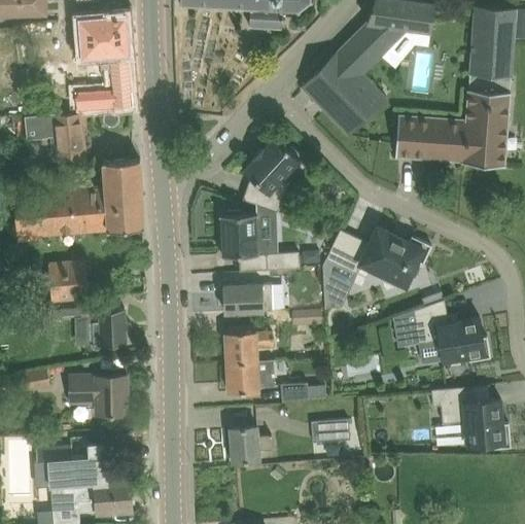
[(0,14),(46,13),(45,6),(45,0),(0,0),(0,14)]
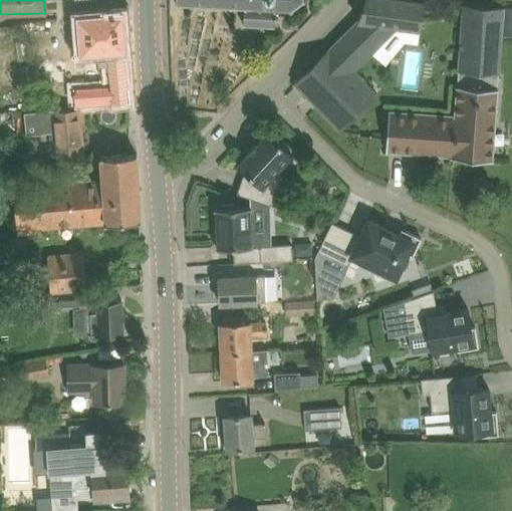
[(174,0),(174,6),(178,6),(178,2),(193,3),(193,7),(197,7),(197,3),(208,4),(208,8),(212,8),(212,4),(228,5),(228,9),(232,9),(232,5),(242,6),(242,11),(242,27),(274,29),(275,7),(287,8),(289,12),(292,11),(291,7),(299,1),(303,3),(304,0),(174,0)]
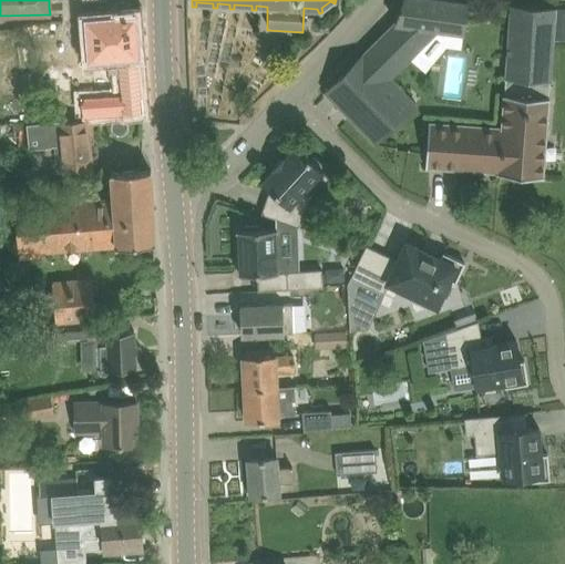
[(394,24),(389,29),(415,55),(439,32),(462,36),(466,4),(435,0),(402,0),(400,7),(399,7),(397,12),(398,12),(394,24)]
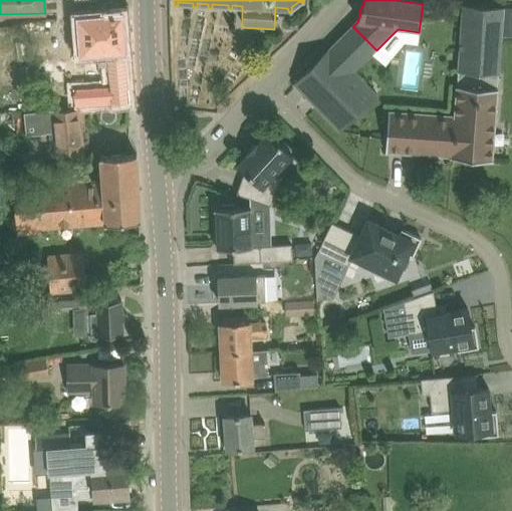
[(490,164),(497,92),(496,92),(502,10),(462,7),(454,118),(388,114),(385,155),(387,156),(387,155),(450,159),(450,161),(484,164),(490,164)]
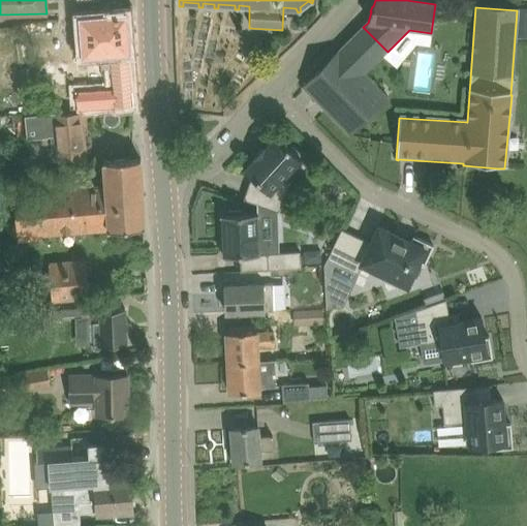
[(132,107),(125,17),(80,20),(83,58),(99,57),(100,70),(111,69),(112,90),(75,93),(76,112),(132,107)]
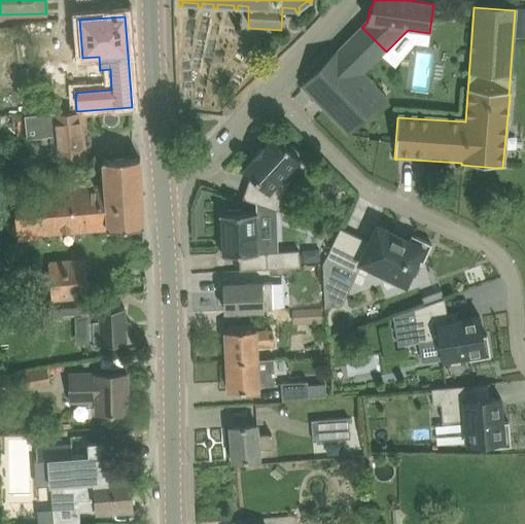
[(302,90),(348,137),(349,136),(350,135),(385,101),(362,76),(337,51),(301,89),(302,90)]
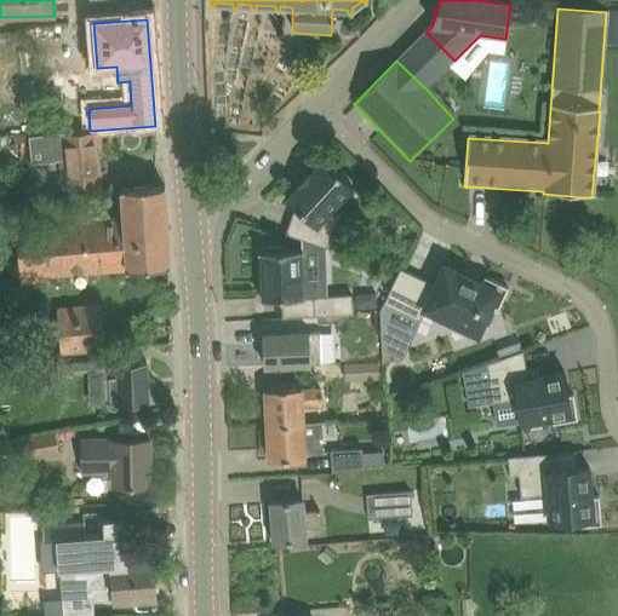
[(98,188),(93,134),(46,138),(46,143),(43,144),(38,147),(39,156),(44,159),(59,157),(63,191),(98,188)]
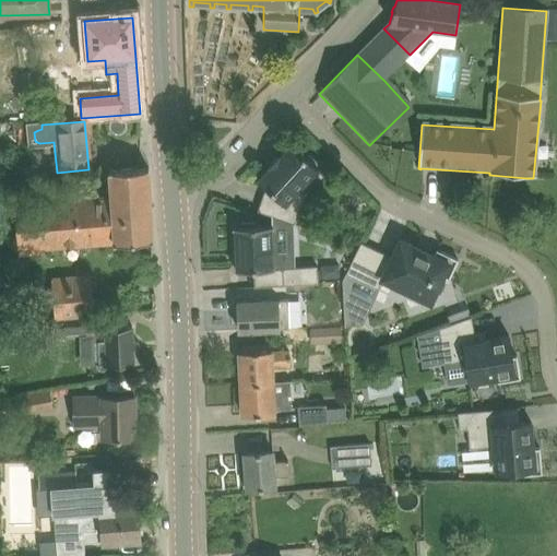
[(318,166),(306,157),(304,160),(291,145),(279,158),(277,157),(268,168),(269,169),(257,182),(264,189),(257,213),(294,226),(304,197),(298,192),(318,170),(316,168),(318,166)]
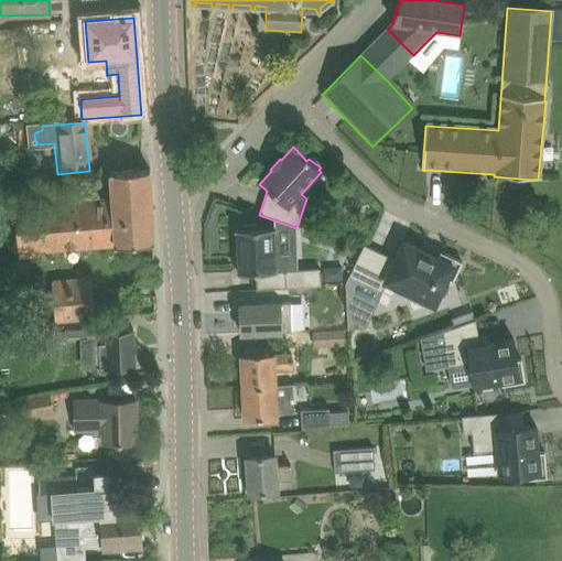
[(149,171),(139,172),(110,174),(112,204),(14,212),(18,258),(42,256),(42,252),(115,247),(115,249),(153,245),(153,243),(152,243),(150,208),(149,171)]
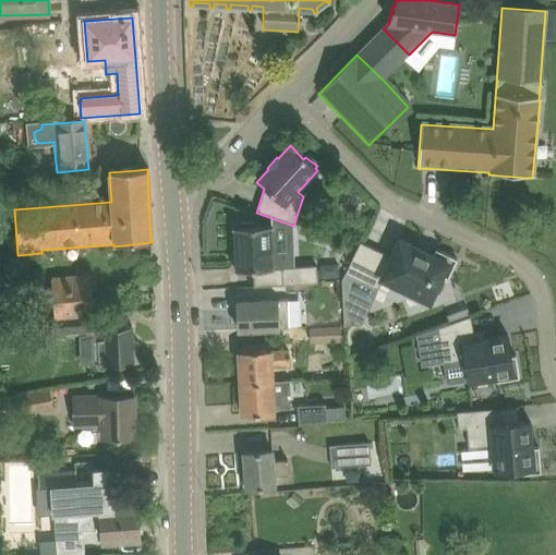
[(233,270),(233,273),(273,270),(273,268),(272,268),(270,229),(272,229),(272,227),(254,228),(253,225),(239,225),(239,228),(232,229),(232,230),(233,230),(234,270),(233,270)]
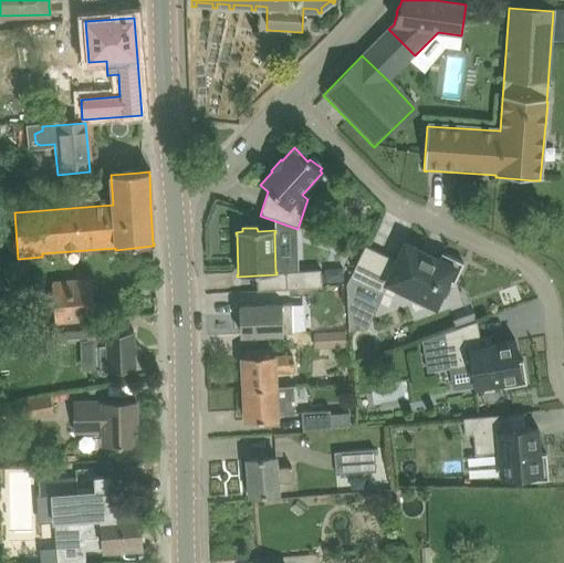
[(365,249),(355,269),(346,288),(348,333),(365,333),(387,287),(438,310),(450,284),(453,285),(463,266),(441,254),(438,261),(404,244),(396,263),(365,249)]
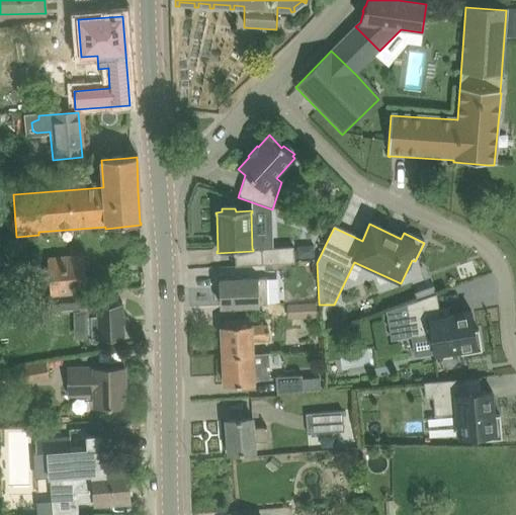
[(314,260),(313,247),(296,248),(296,261),(314,260)]
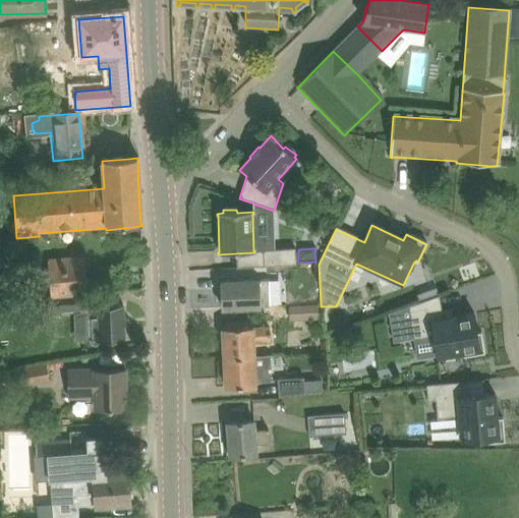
[(294,249),(262,251),(263,268),(295,266),(294,249)]
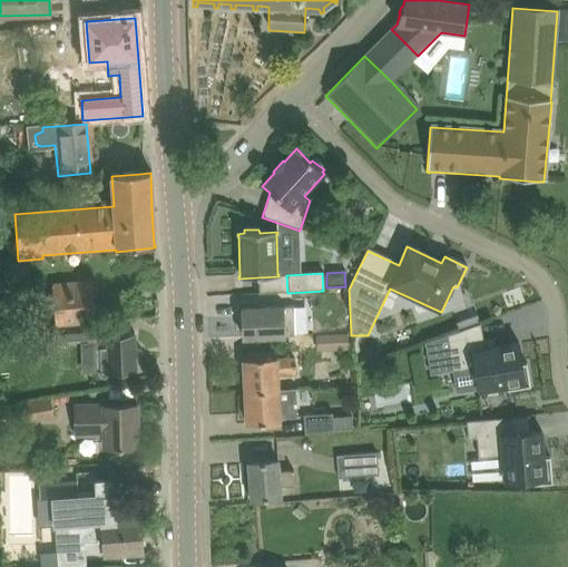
[(0,300),(9,297),(5,281),(0,282),(0,300)]
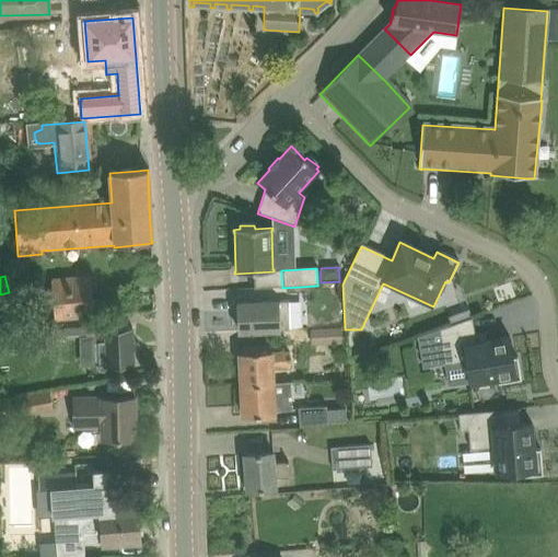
[(85,318),(93,318),(90,279),(51,282),(54,321),(42,322),(42,324),(85,321),(85,318)]
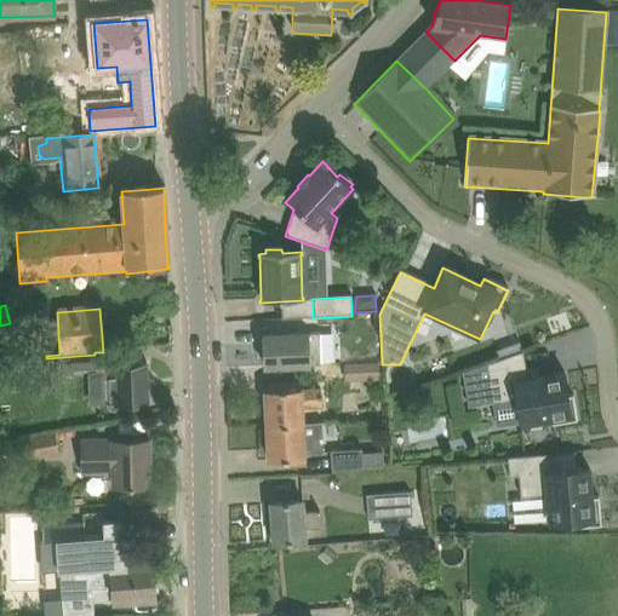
[(320,366),(318,337),(262,337),(263,369),(308,369),(308,366),(320,366)]
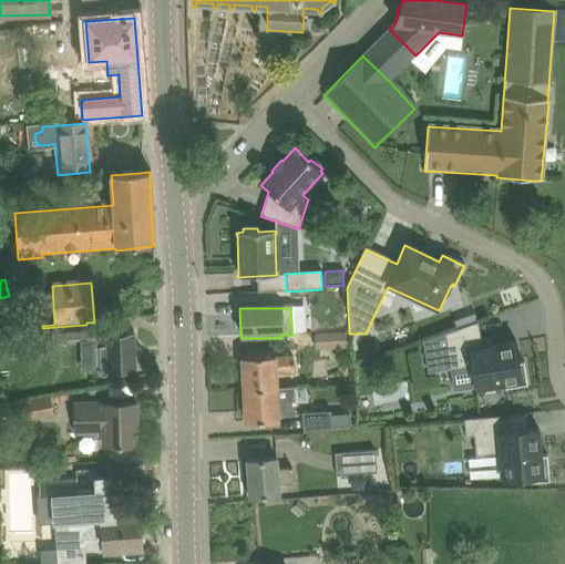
[(505,389),(505,390),(527,386),(523,363),(519,363),(515,342),(482,348),(478,324),(455,331),(443,336),(422,342),(427,375),(449,371),(471,368),(475,393),(505,389)]
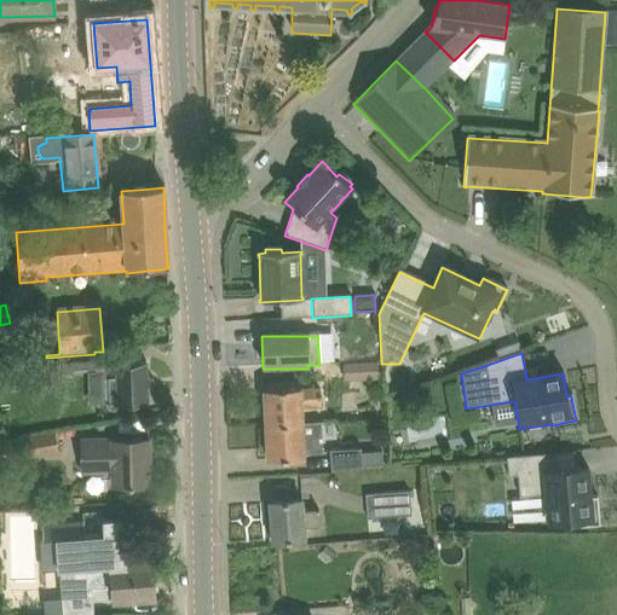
[(46,358),(47,377),(96,373),(94,354),(46,358)]
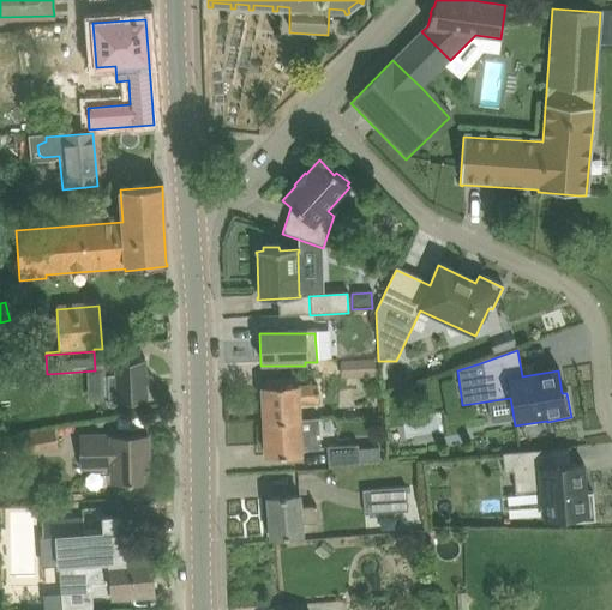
[(144,361),(120,362),(103,362),(103,403),(105,403),(106,406),(107,408),(109,409),(115,408),(117,405),(118,403),(145,402),(145,387),(147,387),(148,386),(149,386),(150,385),(151,384),(151,382),(151,380),(151,379),(151,378),(150,376),(149,375),(148,375),(147,375),(144,375),(144,361)]
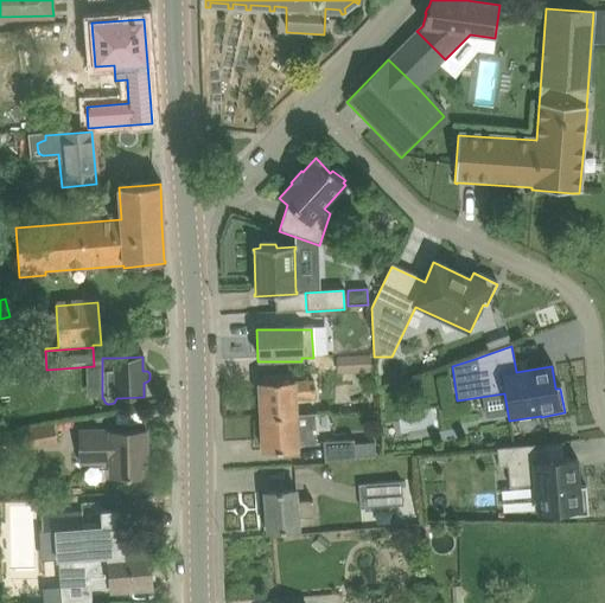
[(369,373),(369,358),(336,359),(337,376),(369,373)]
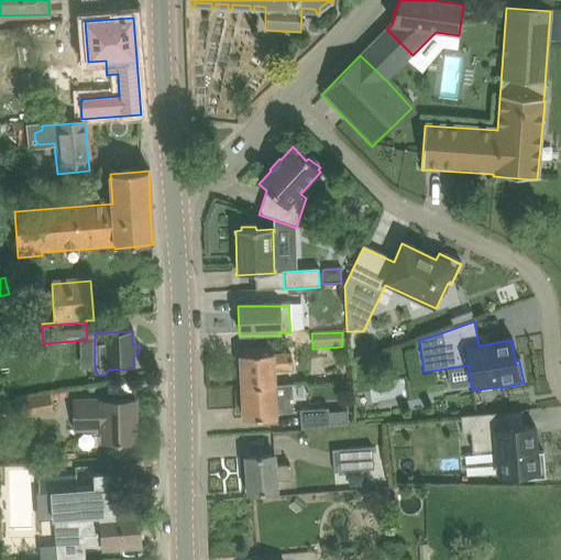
[(240,357),(242,388),(274,387),(274,386),(273,372),(290,371),(290,357),(273,358),(273,354),(240,357)]
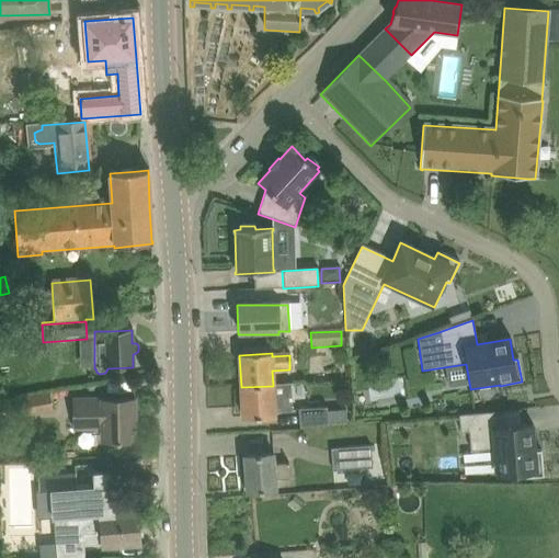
[(291,384),(273,385),(273,386),(241,387),(242,419),(274,418),(274,414),(292,414),(292,399),(291,384)]
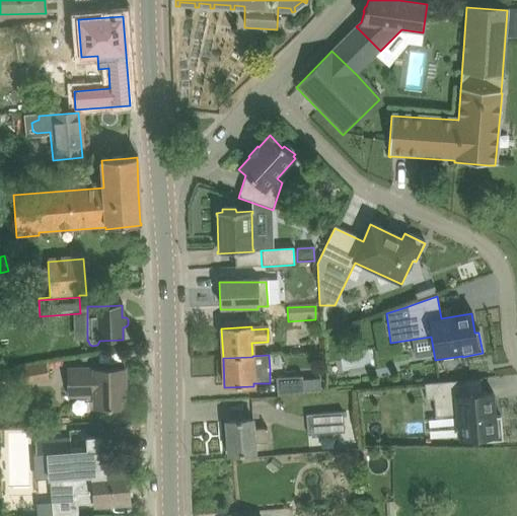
[(45,363),(12,370),(15,387),(48,380),(45,363)]
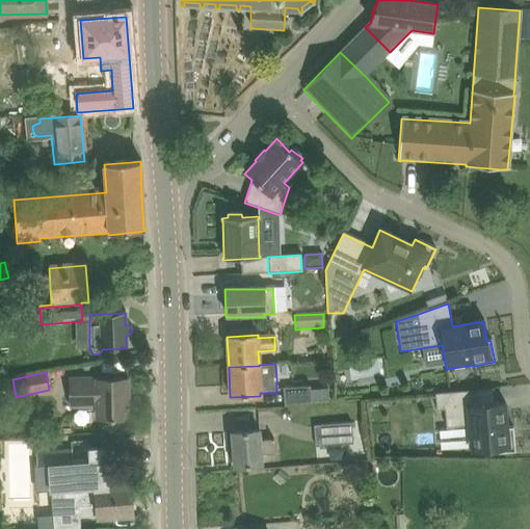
[(128,420),(127,378),(70,379),(70,397),(71,410),(97,410),(97,421),(128,420)]
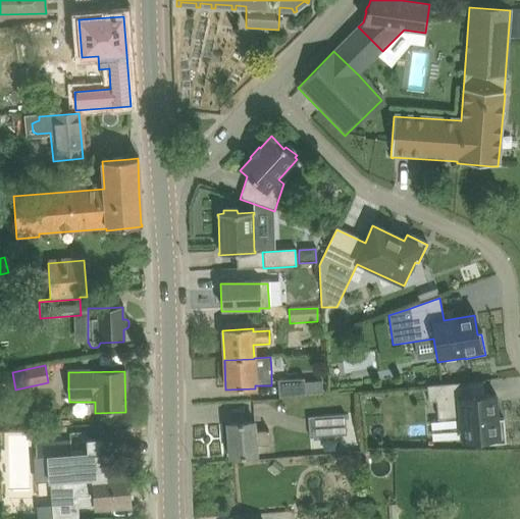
[(277,381),(278,398),(304,396),(303,380),(277,381)]
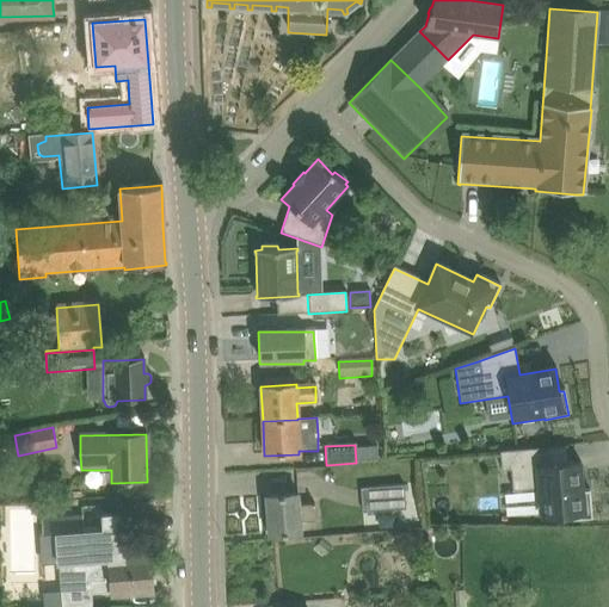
[(542,448),(542,462),(566,462),(566,447),(542,448)]
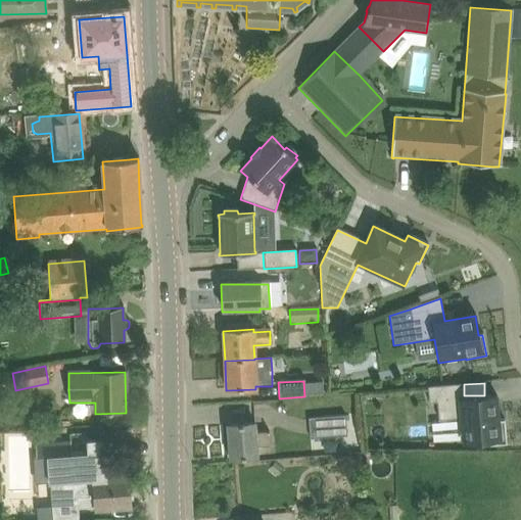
[(485,440),(486,446),(506,445),(504,421),(498,421),(495,396),(463,399),(462,385),(427,388),(428,405),(436,404),(438,421),(461,419),(463,442),(485,440)]
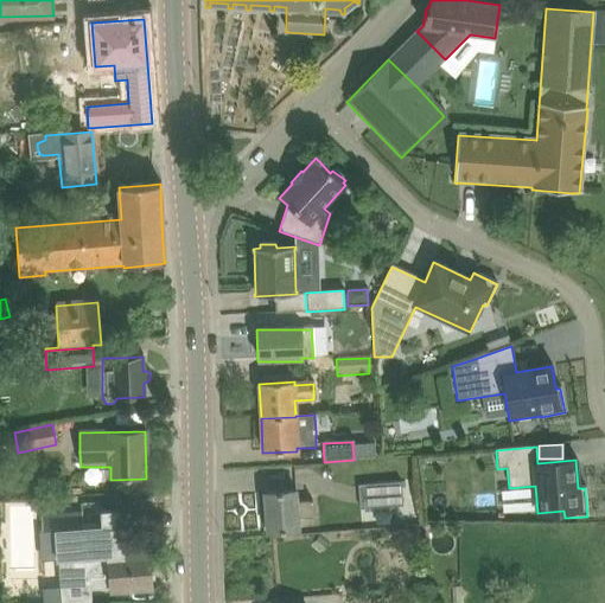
[(400,483),(357,487),(358,511),(401,507),(400,483)]
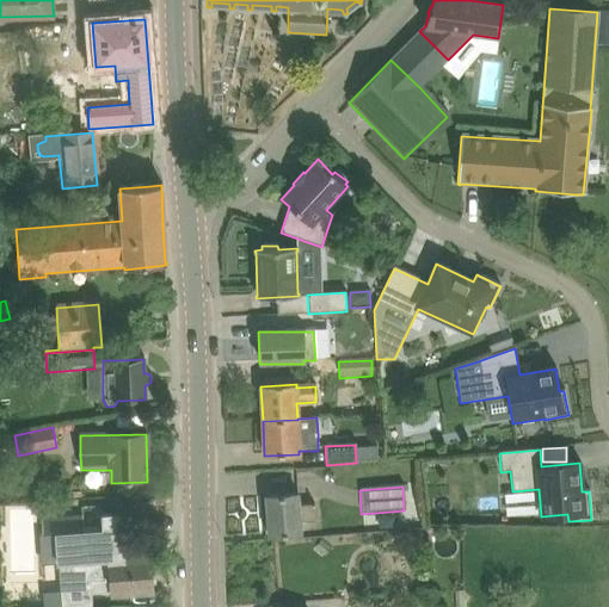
[(269,533),(269,537),(300,534),(299,524),(315,521),(314,505),(297,506),(297,495),(265,497),(268,522),(265,522),(265,533),(269,533)]
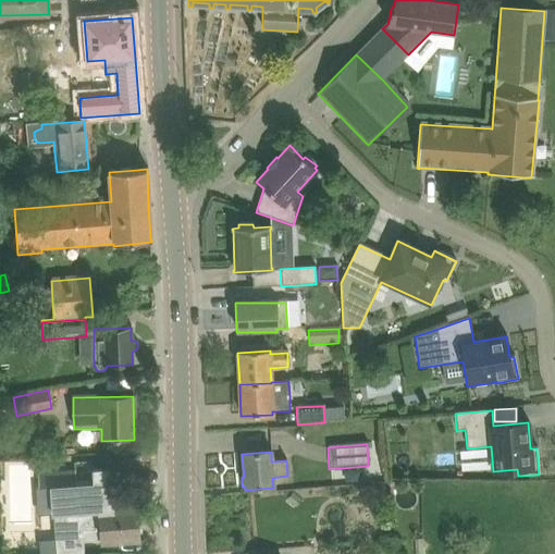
[(100,544),(139,541),(139,536),(142,536),(140,525),(138,525),(137,508),(112,511),(110,470),(36,476),(37,490),(35,490),(36,516),(52,515),(56,553),(84,553),(82,542),(100,541),(100,544)]
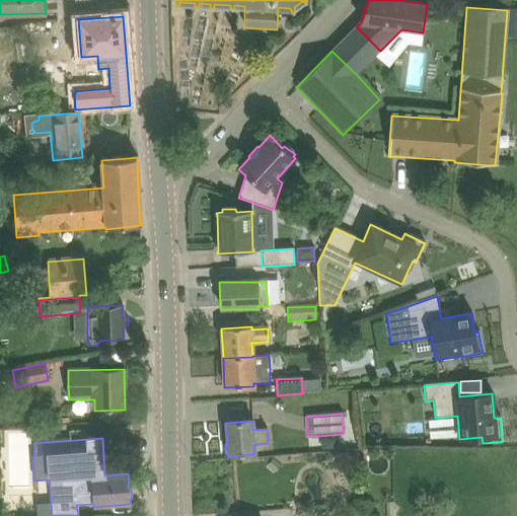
[(394,515),(394,504),(392,504),(386,505),(386,515),(394,515)]
